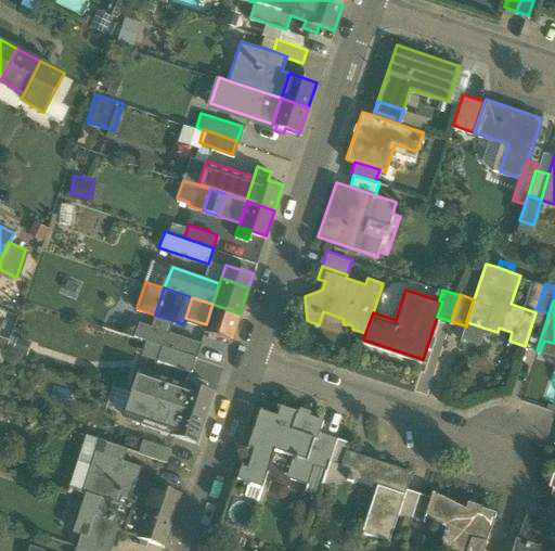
[(240,314),(213,304),(206,324),(204,329),(232,337),(240,314)]
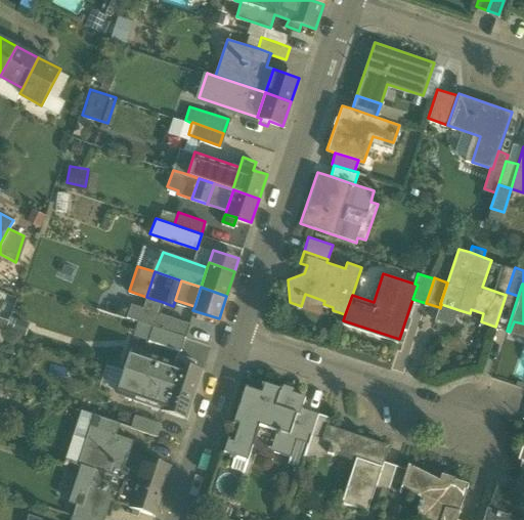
[(143,307),(160,312),(163,302),(146,297),(143,307)]
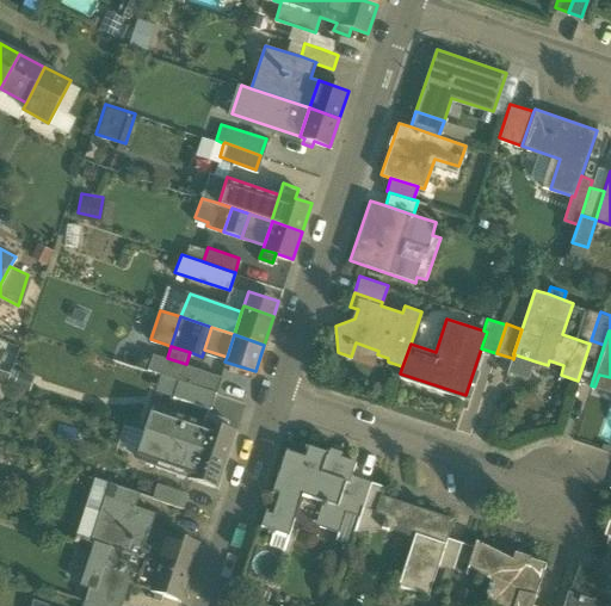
[(167,358),(153,353),(148,369),(161,373),(215,391),(221,376),(186,364),(167,358)]
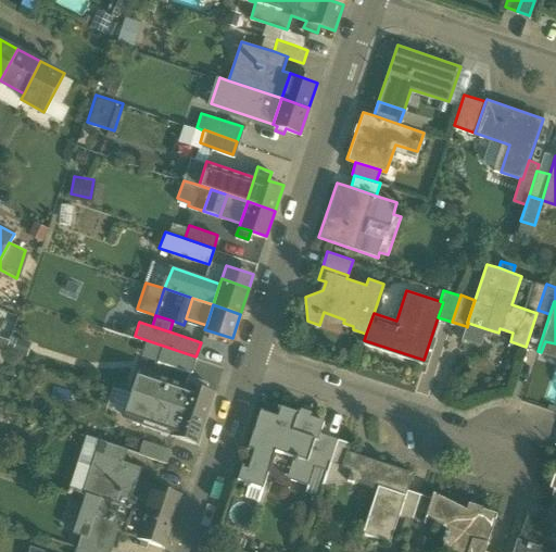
[(488,329),(468,323),(467,327),(466,326),(462,338),(482,346),(488,329)]
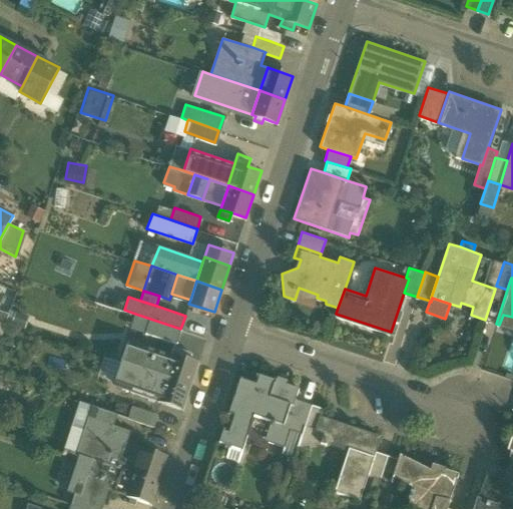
[(8,313),(0,310),(0,322),(4,324),(8,313)]
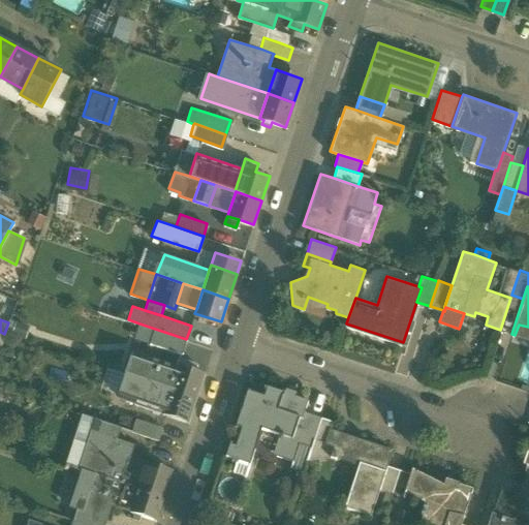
[(186,339),(139,323),(134,337),(182,352),(186,339)]
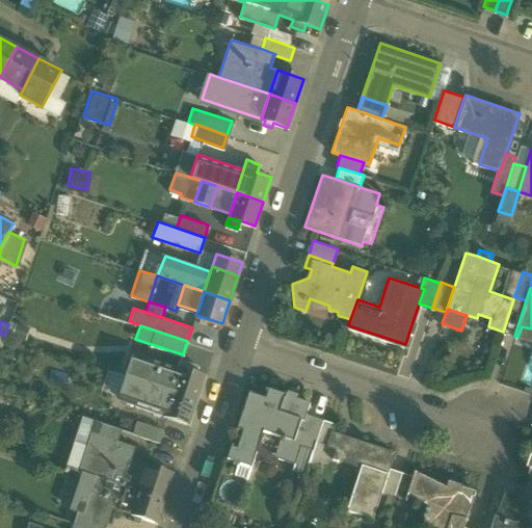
[(179,367),(133,351),(125,374),(171,390),(179,367)]
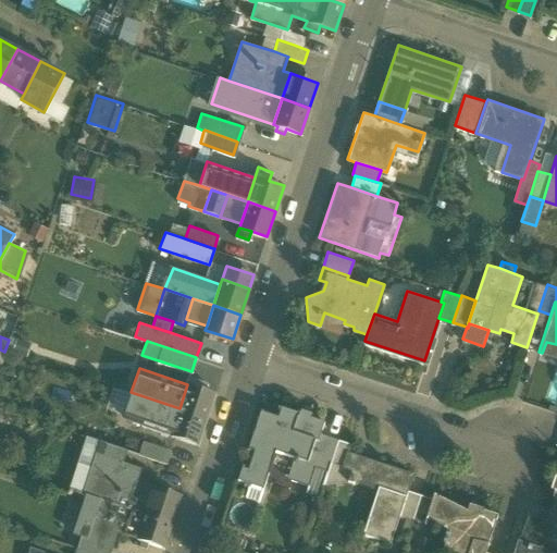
[(215,392),(188,383),(187,384),(180,408),(207,418),(215,392)]
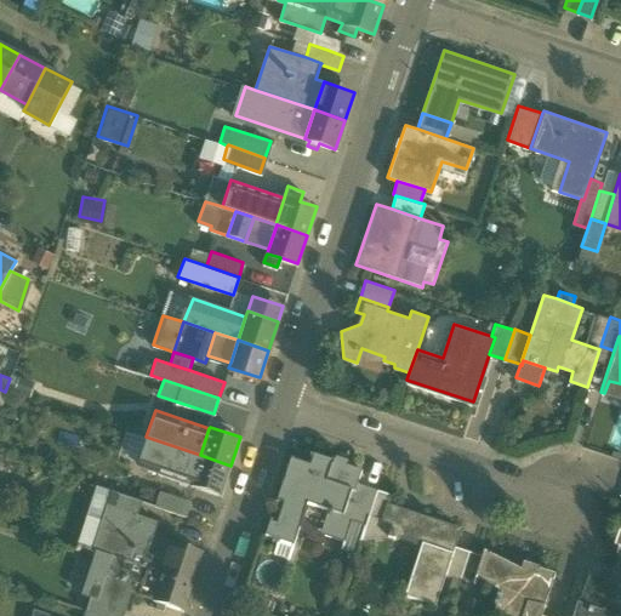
[(200,455),(146,437),(138,460),(158,466),(157,469),(192,482),(200,455)]
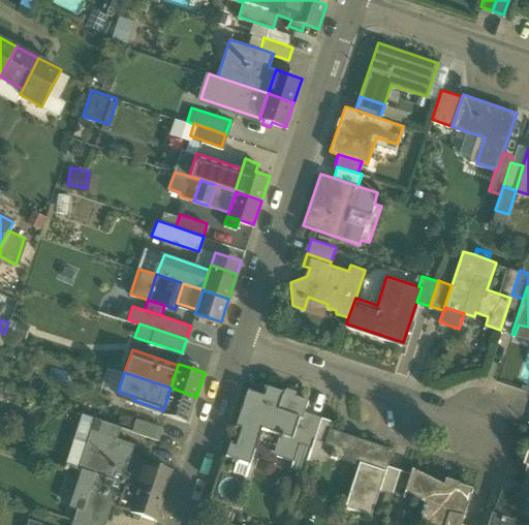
[(293,460),(309,412),(305,410),(309,399),(296,395),(297,391),(285,388),(284,392),(268,387),(265,396),(248,390),(237,424),(244,427),(237,446),(230,444),(227,456),(239,460),(235,471),(247,475),(262,427),(280,433),(273,454),(293,460)]
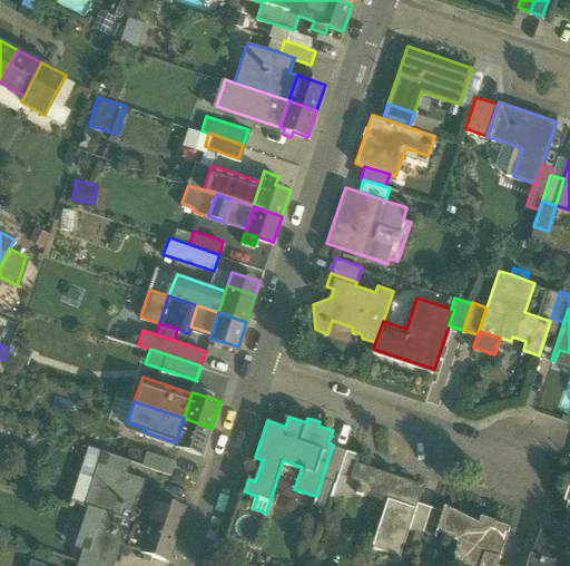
[(212,428),(184,418),(176,442),(175,445),(203,454),(212,428)]
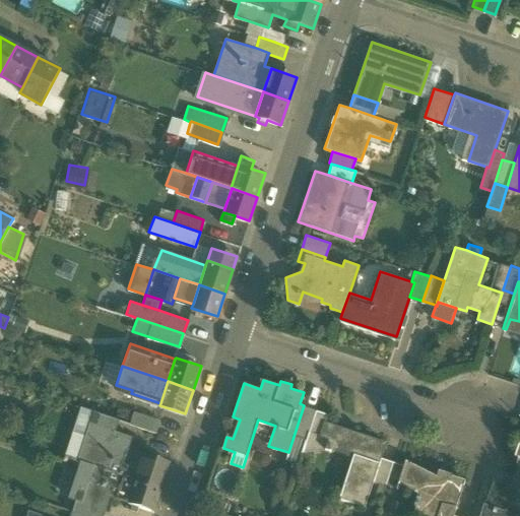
[(131,407),(118,402),(115,412),(128,417),(131,407)]
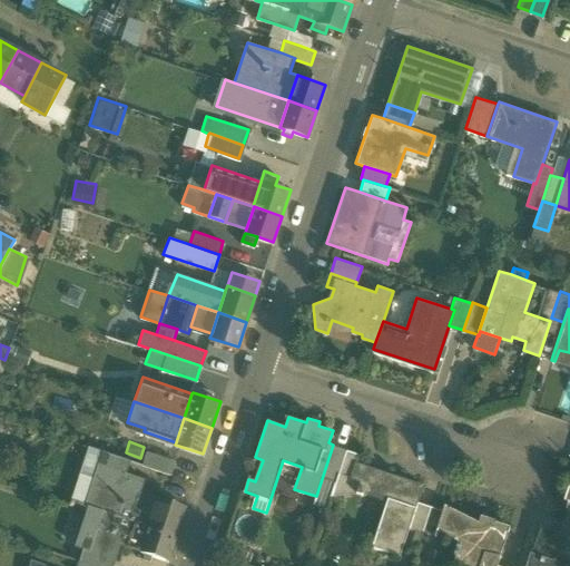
[(333,445),(316,496),(314,503),(327,507),(331,495),(337,474),(346,449),(333,445)]
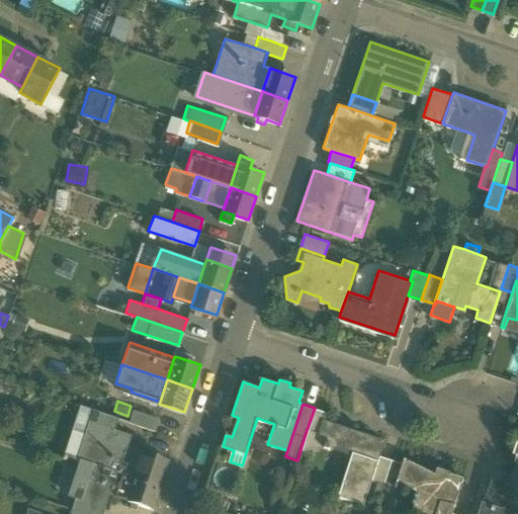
[(159,415),(134,407),(128,421),(154,429),(159,415)]
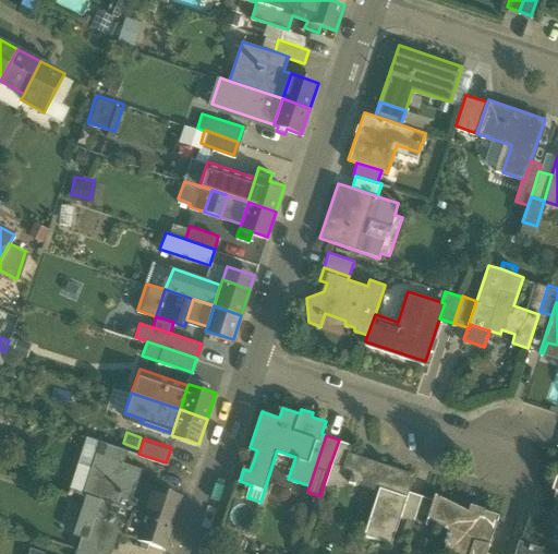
[(353,444),(339,440),(330,464),(324,484),(349,481),(352,471),(343,468),(349,452),(350,452),(353,444)]
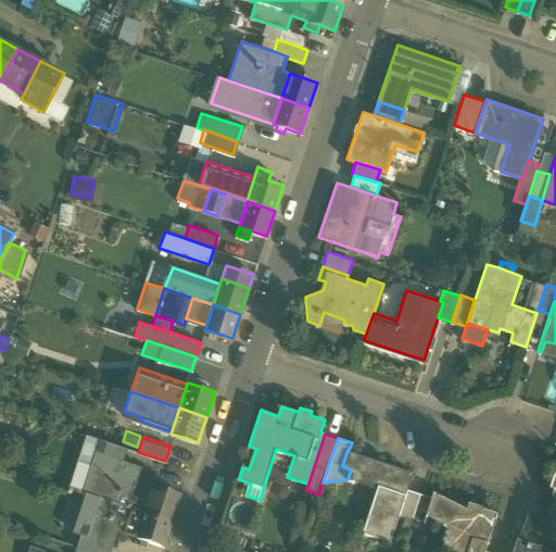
[(127,448),(100,439),(96,450),(123,460),(127,448)]
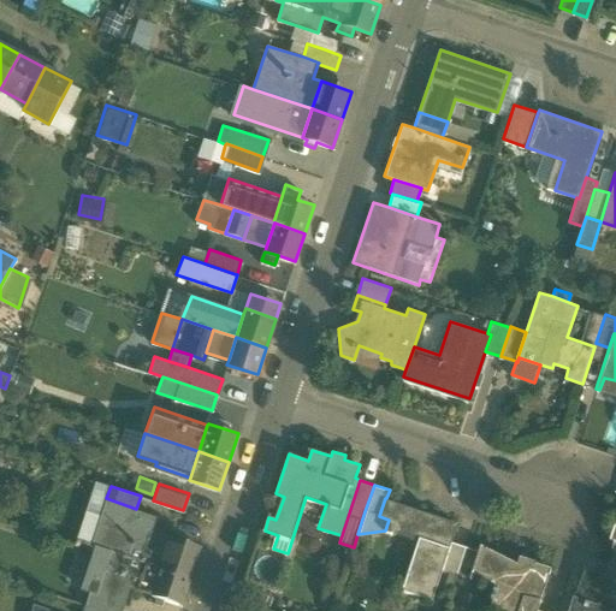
[(136,509),(106,498),(92,543),(108,549),(160,565),(169,539),(170,535),(152,529),(157,515),(136,509)]
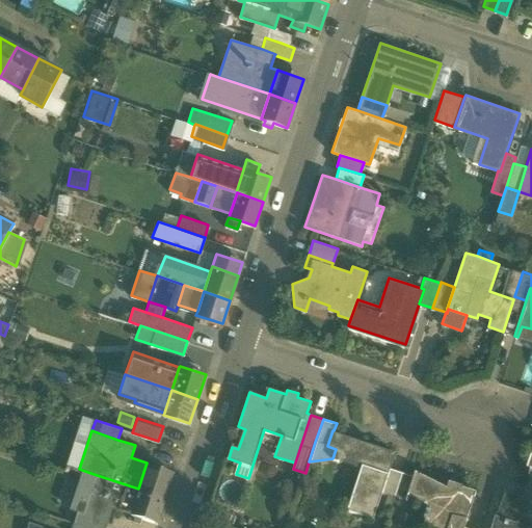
[(334,430),(333,430),(327,446),(336,449),(333,458),(331,463),(338,465),(339,462),(361,469),(347,512),(372,521),(380,495),(390,468),(395,450),(334,430)]
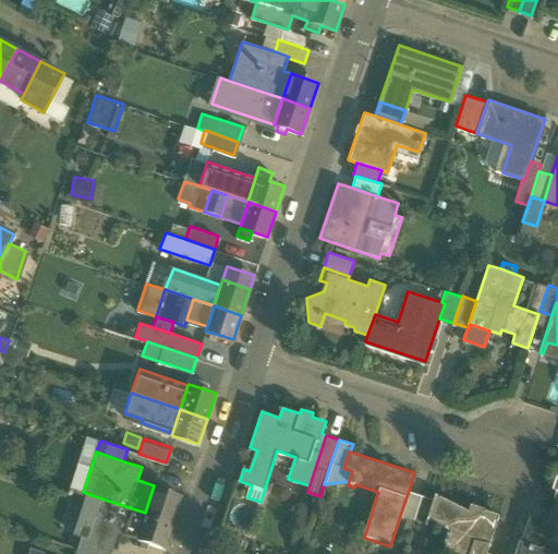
[(181,497),(153,489),(145,513),(172,522),(181,497)]
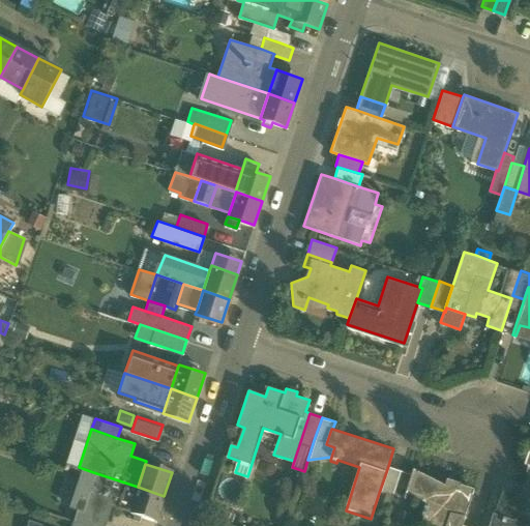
[(388,466),(379,493),(391,497),(400,470),(388,466)]
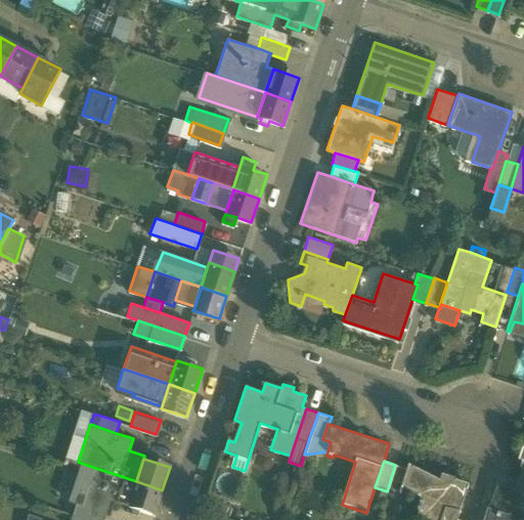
[(407,469),(395,465),(387,491),(401,495),(403,489),(402,488),(407,469)]
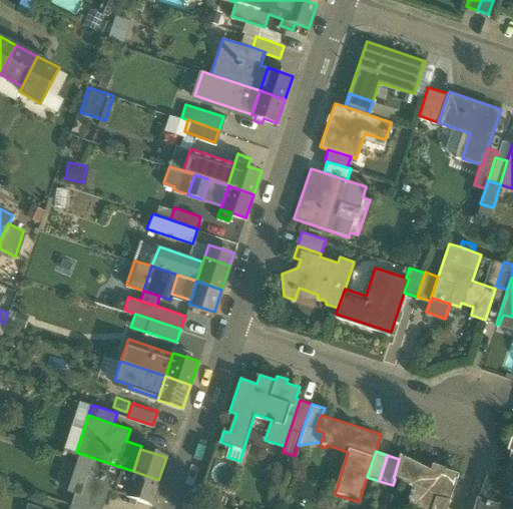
[(436,473),(401,456),(399,459),(394,478),(395,479),(411,487),(408,497),(409,498),(406,506),(413,508),(447,508),(448,508),(450,501),(449,500),(458,474),(438,467),(436,473)]
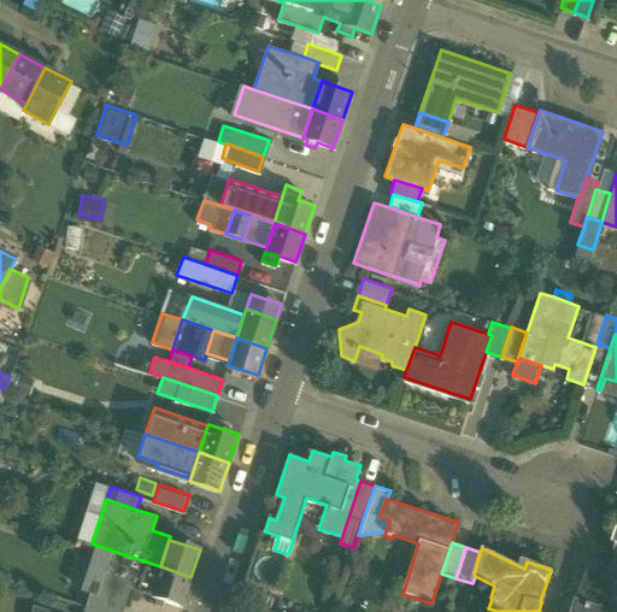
[(160,566),(109,549),(94,594),(123,604),(129,587),(151,594),(160,566)]
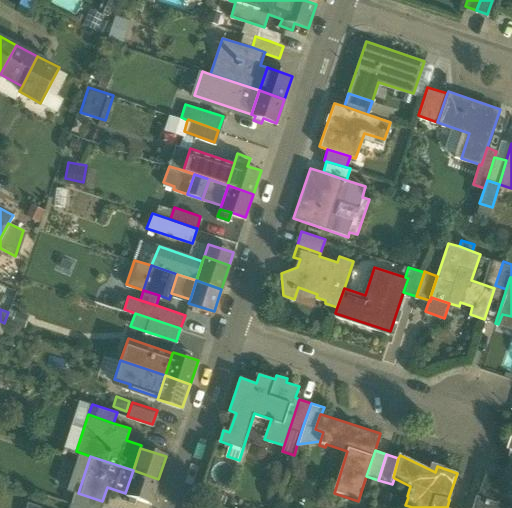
[(158,479),(133,470),(125,493),(125,495),(150,504),(158,479)]
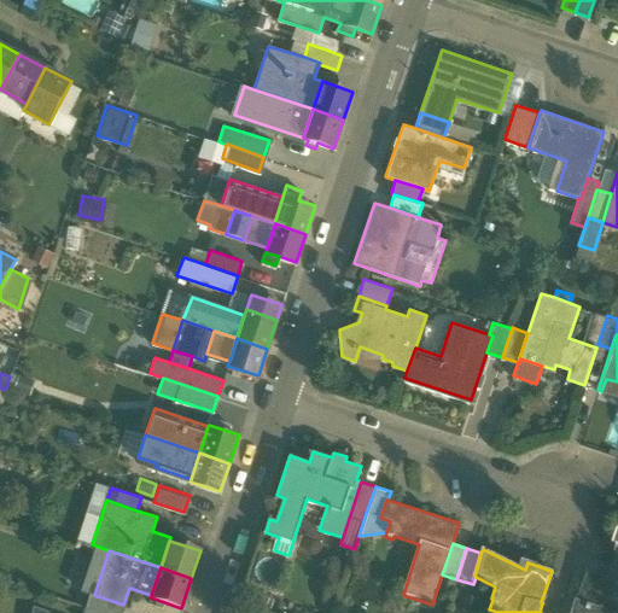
[(611,578),(586,570),(575,600),(575,599),(569,612),(610,612),(613,606),(617,607),(617,578),(611,577),(611,578)]
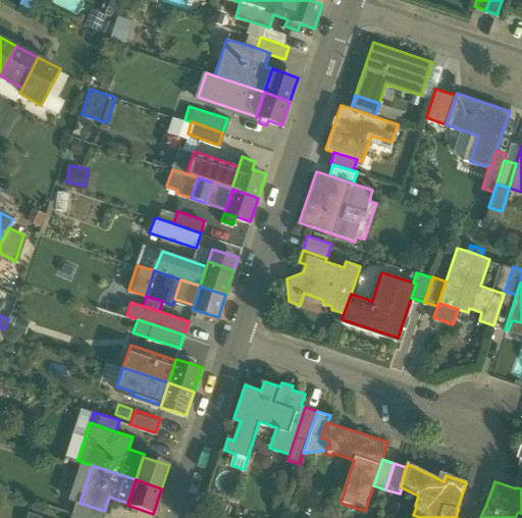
[(80,503),(75,502),(71,512),(90,517),(101,517),(104,511),(80,503)]
